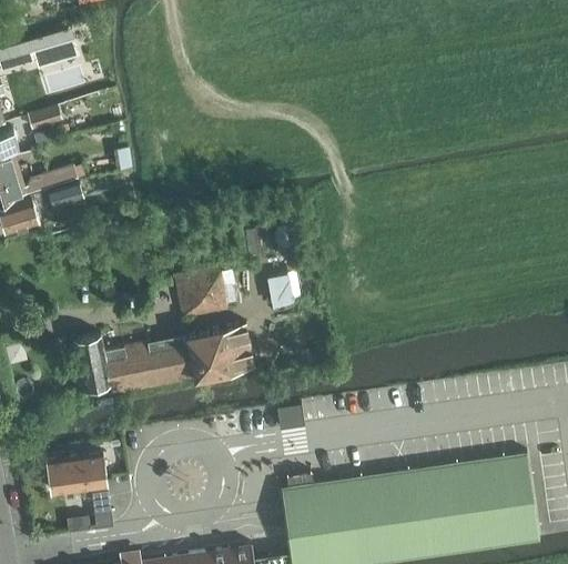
[(0,32),(16,30),(13,19),(0,21),(0,32)]
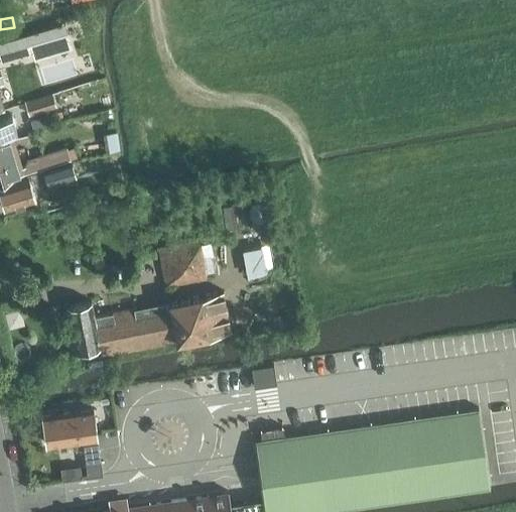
[(34,58),(68,48),(61,28),(0,46),(0,57),(2,64),(33,54),(34,58)]
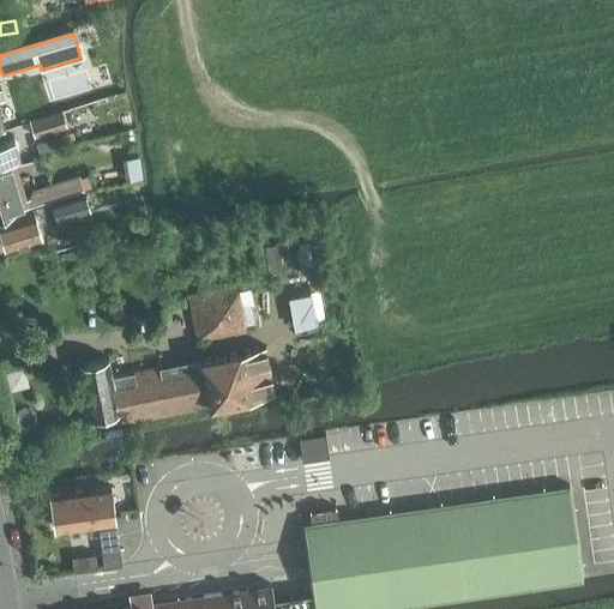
[(29,124),(37,146),(70,136),(62,113),(29,124)]
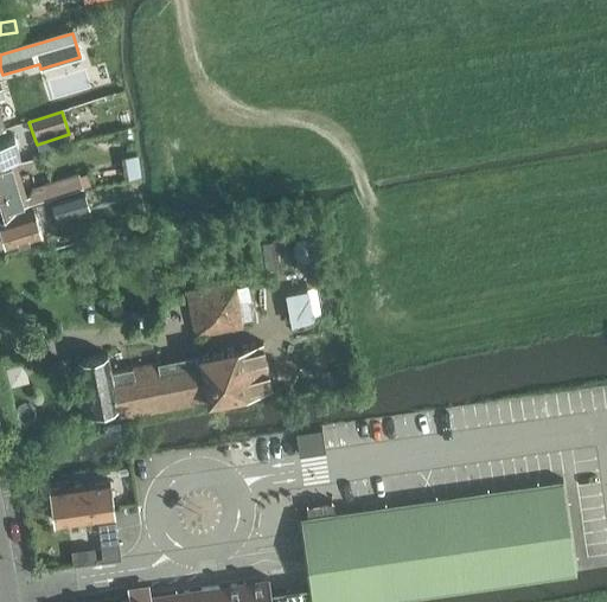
[(0,142),(0,167),(16,162),(14,159),(21,157),(16,139),(0,142)]
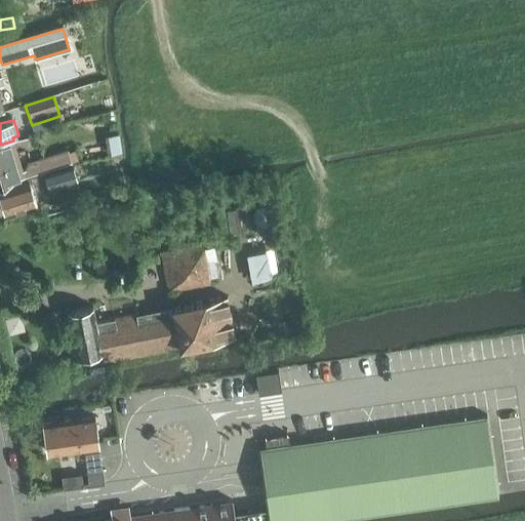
[(13,141),(0,145),(0,187),(73,165),(70,153),(29,165),(28,171),(24,172),(13,141)]
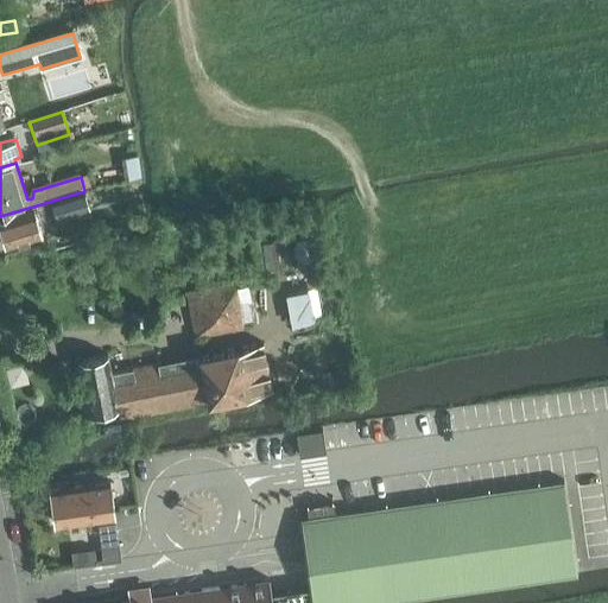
[(83,192),(51,202),(57,221),(88,211),(83,192)]
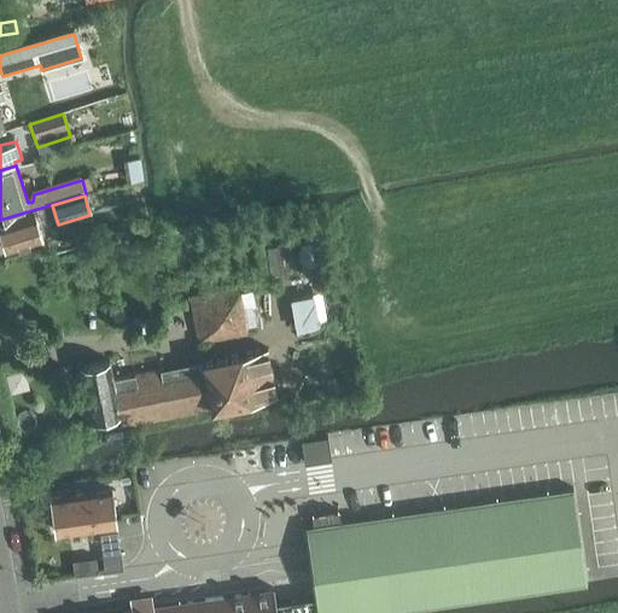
[(44,243),(39,229),(58,225),(52,205),(34,210),(35,216),(0,226),(0,234),(6,254),(44,243)]
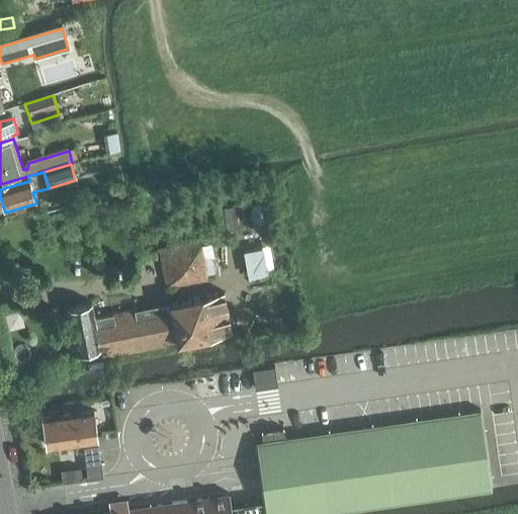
[(258,206),(227,207),(228,229),(259,228),(258,206)]
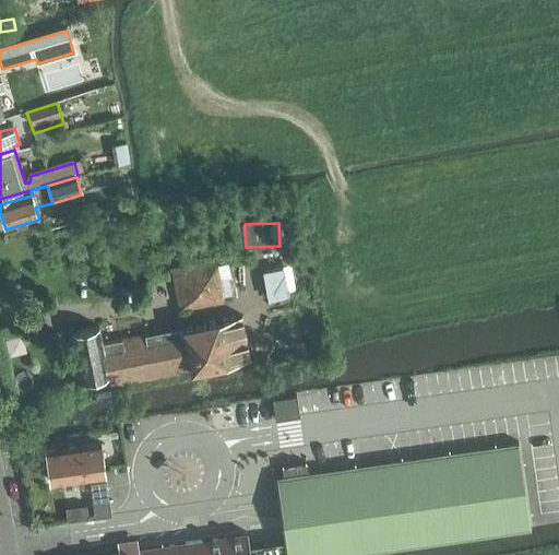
[(173,278),(179,315),(224,306),(216,269),(173,278)]
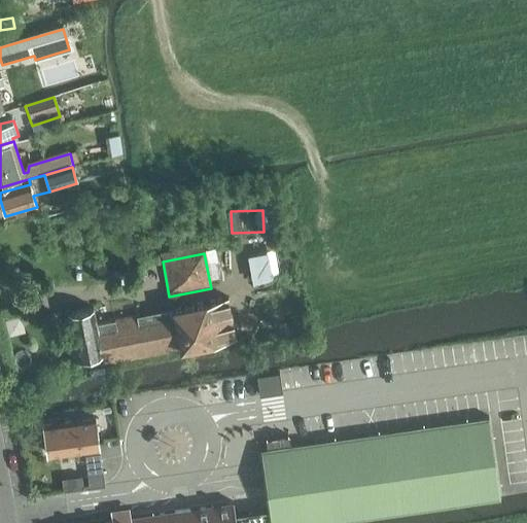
[(251,260),(255,283),(287,278),(283,255),(251,260)]
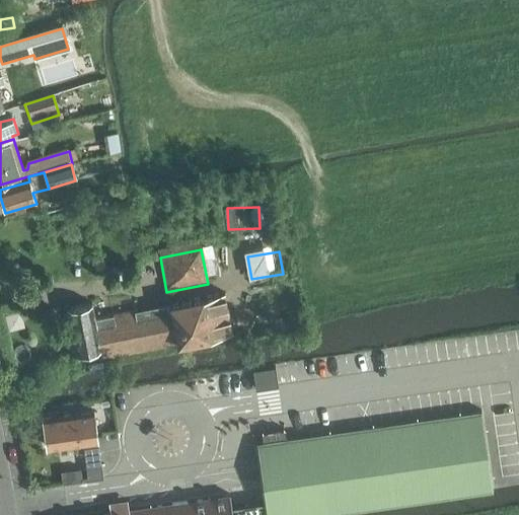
[(226,296),(171,307),(179,347),(234,336),(226,296)]
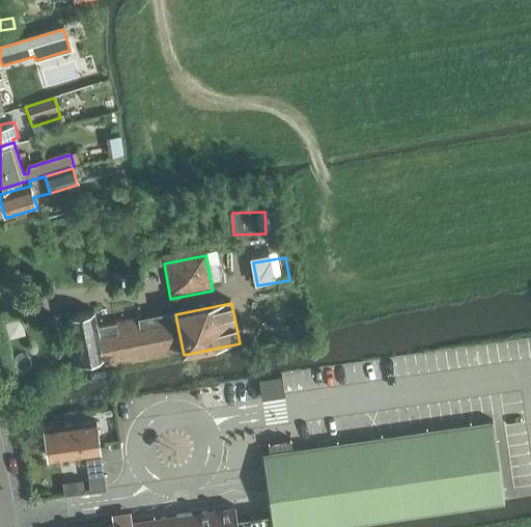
[(79,364),(104,360),(105,359),(99,329),(95,313),(71,317),(79,364)]
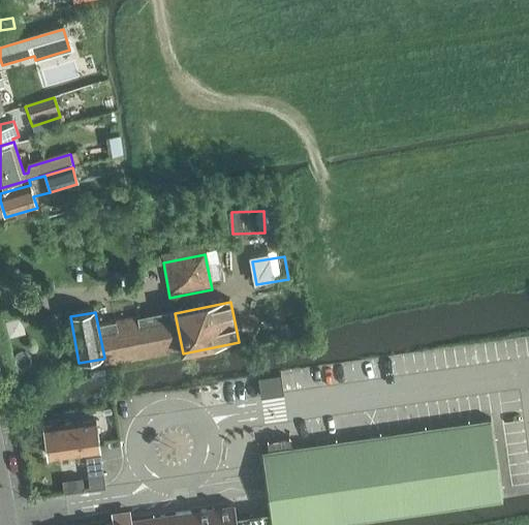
[(175,313),(98,328),(104,358),(103,359),(105,368),(183,353),(175,313)]
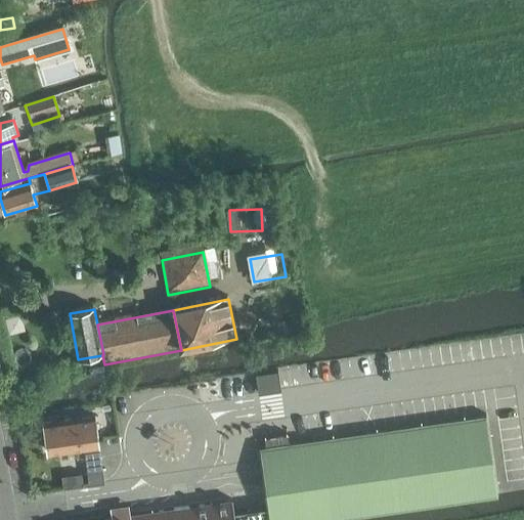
[(23,317),(9,318),(10,333),(24,333),(23,317)]
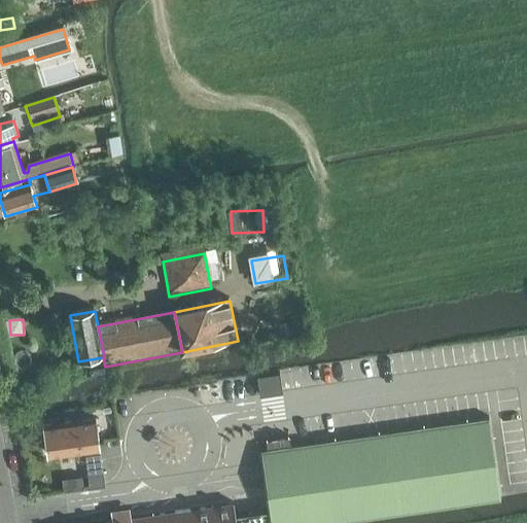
[(96,420),(42,428),(45,448),(46,456),(56,455),(56,456),(84,452),(90,490),(105,488),(96,420)]
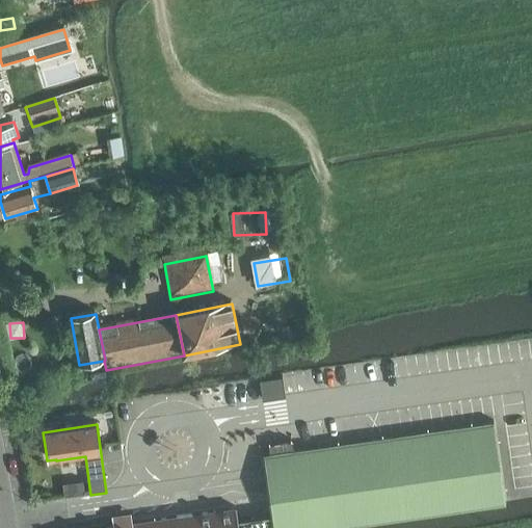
[(237,522),(238,527),(343,527),(504,506),(493,424),(293,452),(291,444),(290,444),(291,450),(270,453),(269,447),(268,447),(269,456),(261,457),(270,518),(237,522)]
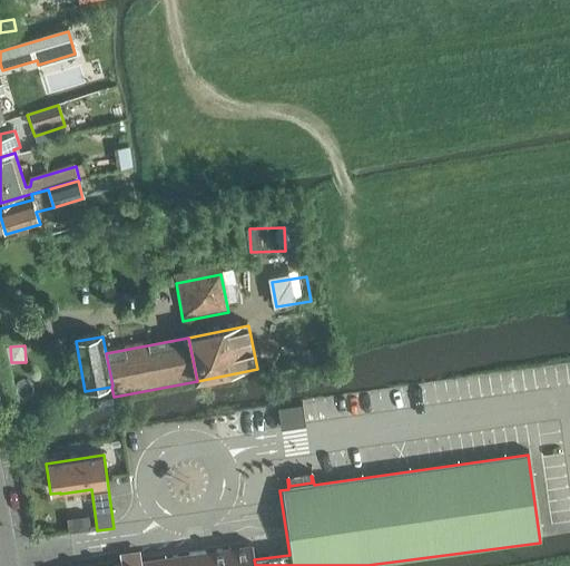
[(252,547),(119,565),(255,565),(254,559),(252,547)]
